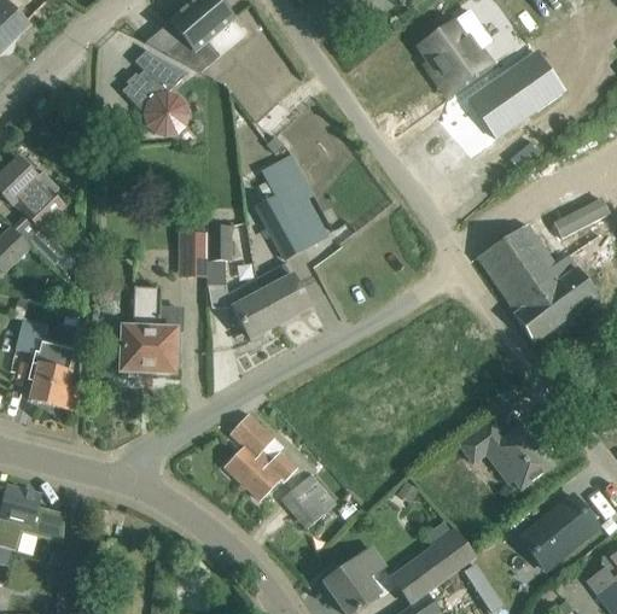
[(0,0),(0,52),(29,25),(5,0),(3,0),(0,0)]
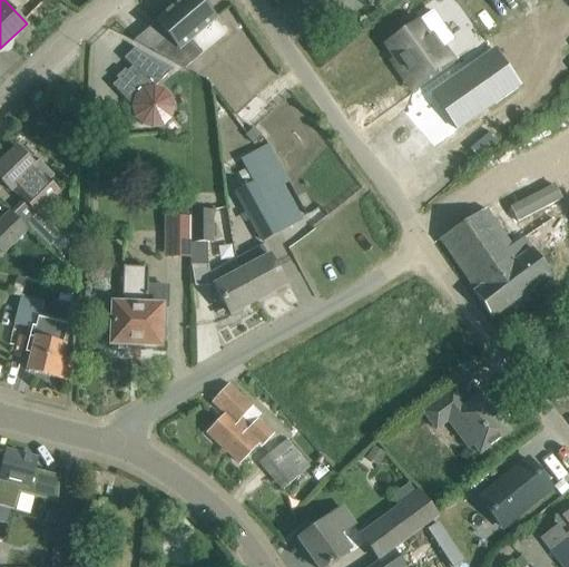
[(157,47),(154,49),(186,66),(188,64),(202,52),(204,51),(192,37),(216,17),(202,0),(178,0),(156,19),(170,36),(157,47)]
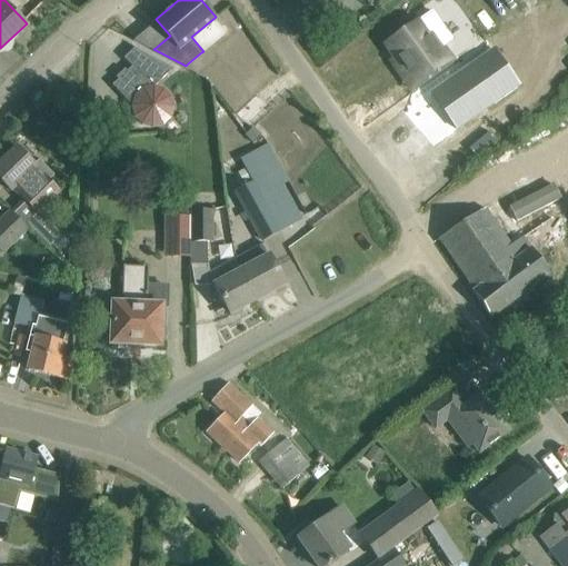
[(417,21),(387,42),(416,82),(434,69),(451,57),(442,45),(454,38),(434,9),(430,12),(417,21)]
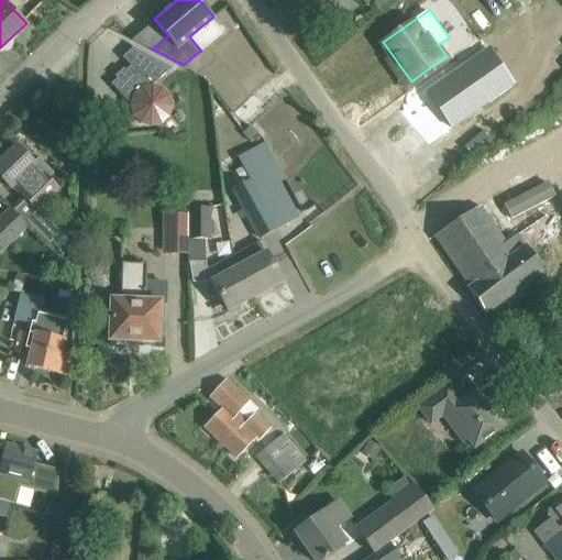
[(153,81),(150,81),(169,62),(139,45),(127,57),(133,63),(112,83),(131,103),(133,114),(141,122),(152,125),(162,123),(171,114),(174,105),(171,94),(164,85),(153,81)]
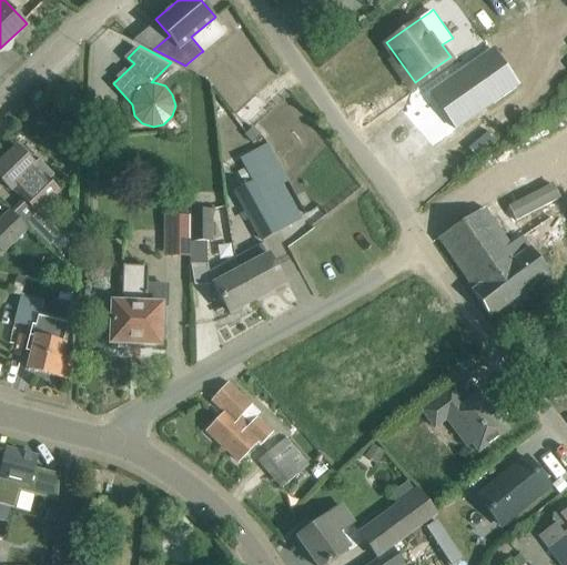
[(493,47),(431,90),(456,127),(518,83),(493,47)]
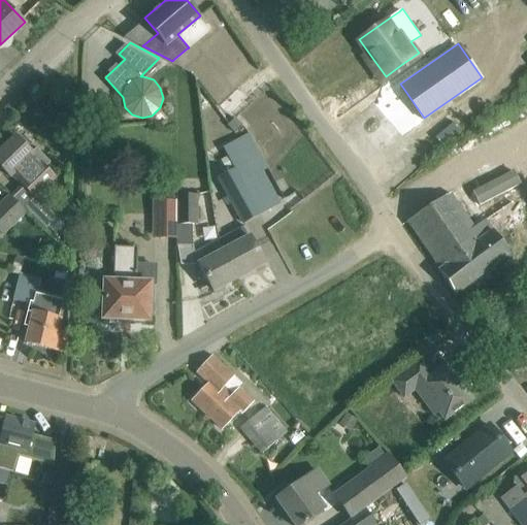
[(66,102),(74,94),(66,86),(58,94),(66,102)]
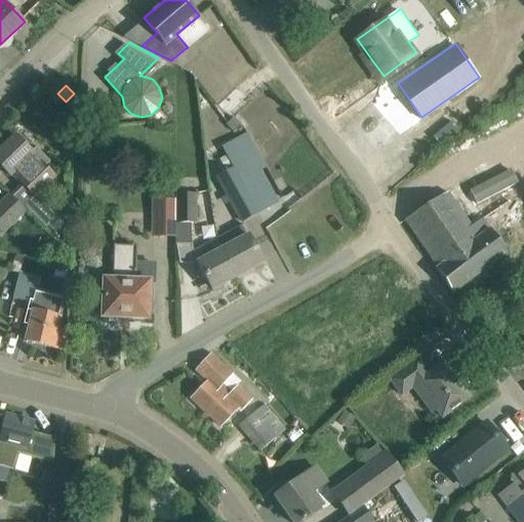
[(234,115),(227,122),(233,129),(241,122),(234,115)]
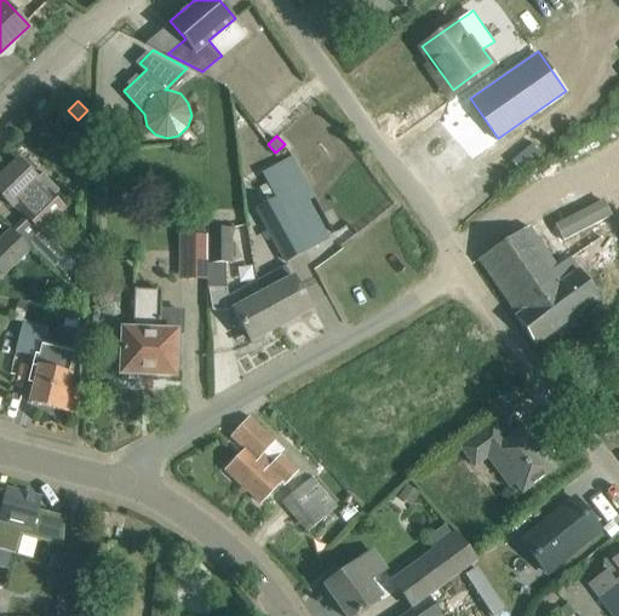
[(16,202),(43,229),(67,206),(57,196),(61,194),(43,176),(39,179),(19,157),(0,176),(0,191),(13,205),(16,202)]
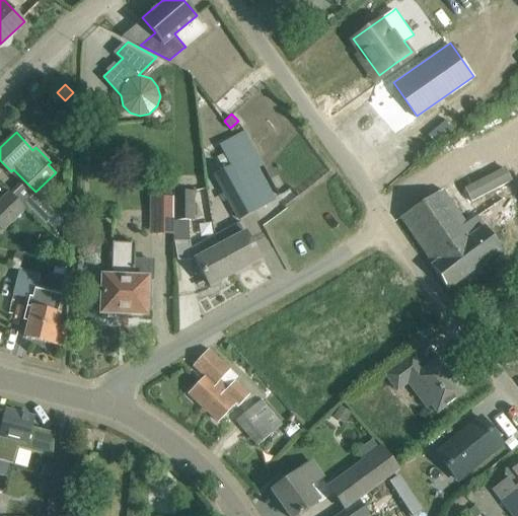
[(224,166),(231,163),(224,151),(218,155),(224,166)]
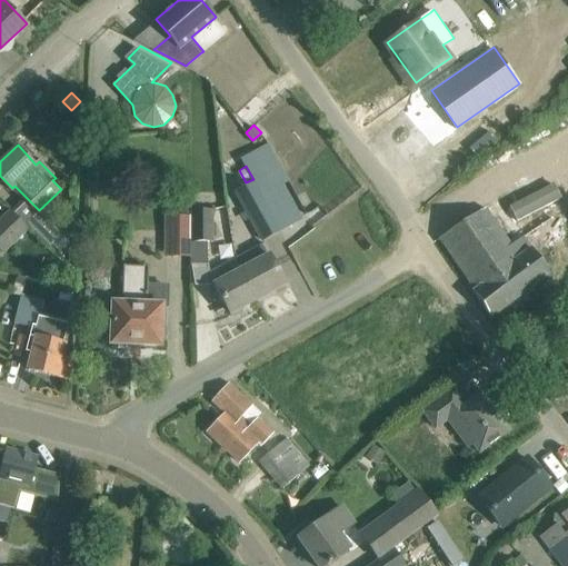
[(292,221),(265,172),(253,179),(246,182),(233,190),(253,227),(276,215),(282,227),(292,221)]
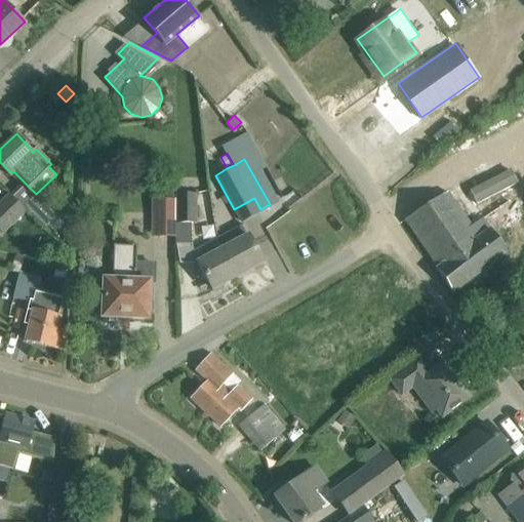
[(484,212),(461,178),(405,217),(439,266),(437,267),(453,290),(508,252),(489,226),(490,226),(482,213),(484,212)]
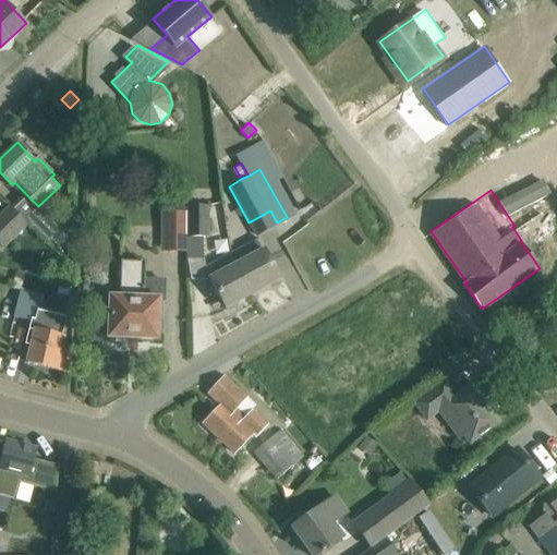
[(26,222),(10,205),(0,215),(0,242),(3,245),(26,222)]
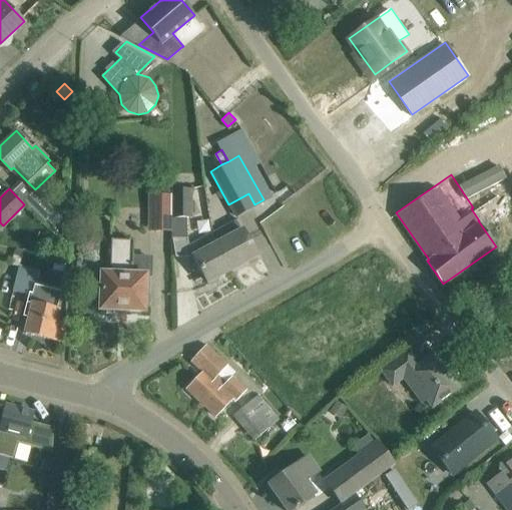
[(194,188),(172,188),(172,235),(175,255),(194,255),(208,281),(232,268),(213,231),(189,244),(186,236),(186,216),(192,216),(192,214),(194,214),(194,188)]
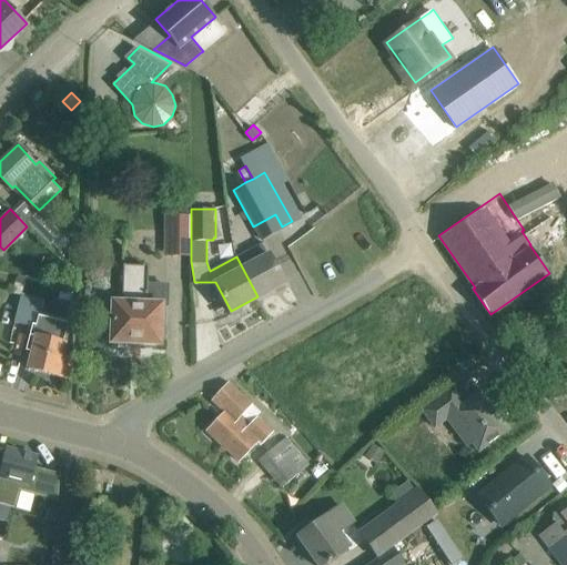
[(263,242),(236,256),(257,296),(285,282),(270,253),(269,253),(263,242)]
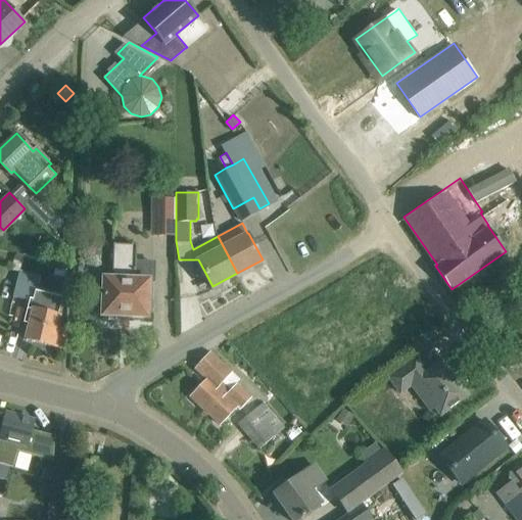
[(104,278),(103,294),(102,315),(147,316),(148,279),(136,279),(137,244),(114,243),(113,278),(104,278)]
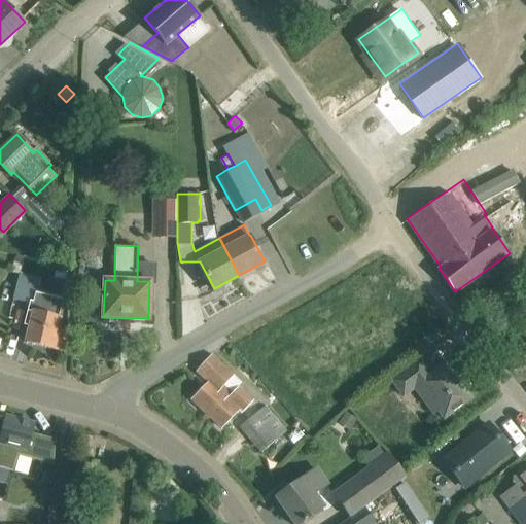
[(22,269),(20,278),(14,297),(34,302),(32,309),(30,309),(26,322),(31,323),(27,340),(63,349),(67,330),(58,328),(60,317),(58,316),(62,300),(36,293),(39,282),(40,274),(22,269)]
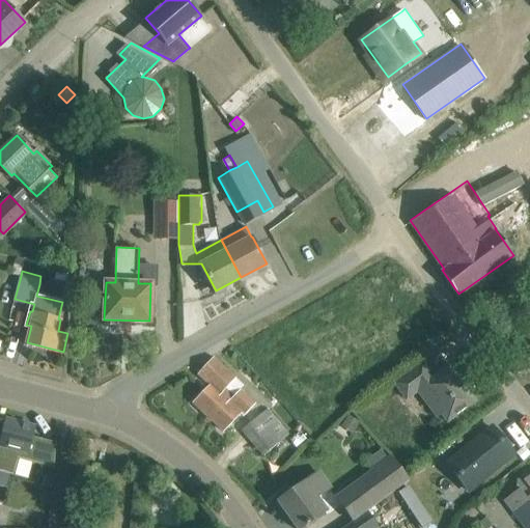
[(236,377),(229,369),(214,356),(198,372),(211,383),(194,400),(224,428),(241,411),(244,414),(255,401),(240,388),(234,394),(226,388),(236,377)]
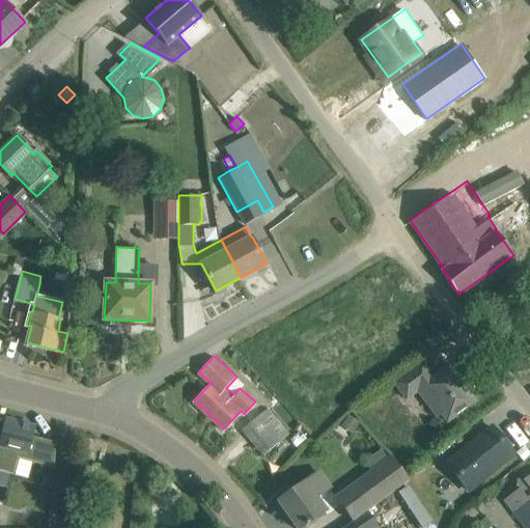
[(422,362),(406,374),(395,382),(407,397),(418,389),(438,415),(442,413),(448,420),(475,399),(449,364),(433,377),(422,362)]
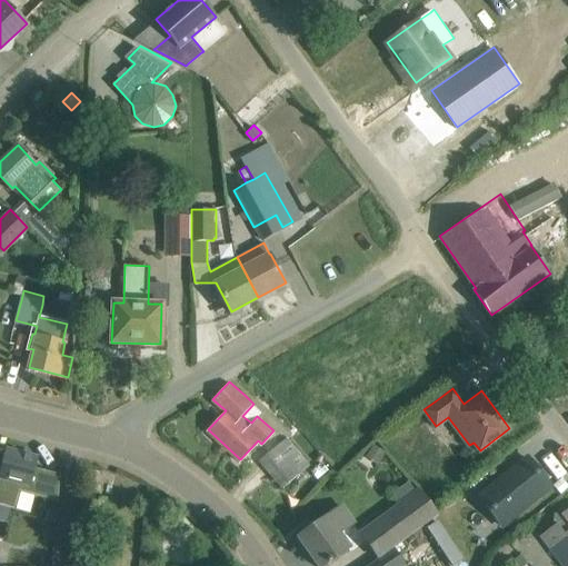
[(298,450),(287,437),(259,459),(270,473),(298,450)]
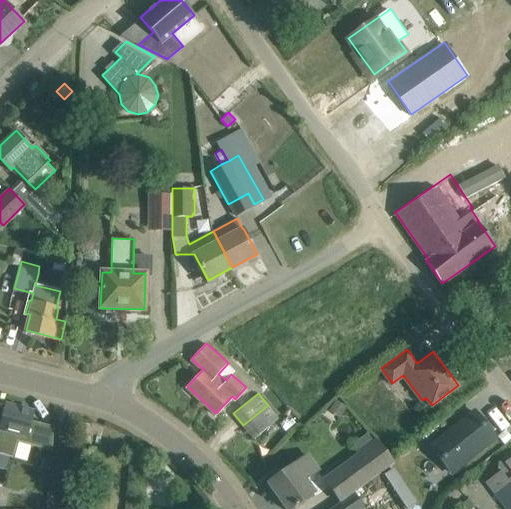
[(0,450),(14,454),(18,440),(32,444),(45,448),(53,450),(54,425),(43,422),(38,421),(32,419),(34,410),(5,404),(3,412),(2,416),(1,419),(0,424),(0,450)]
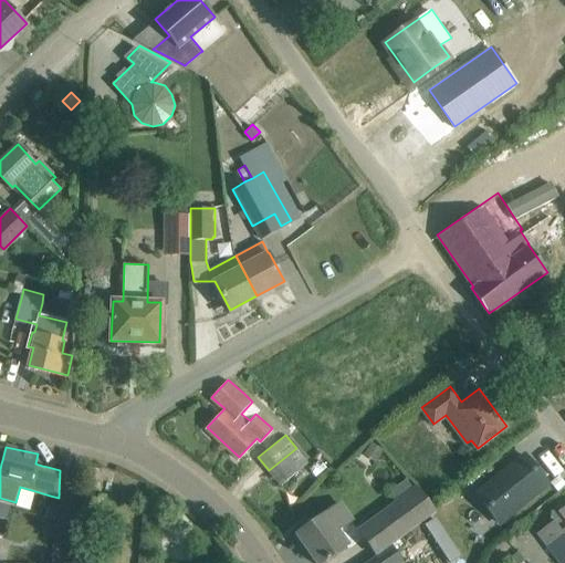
[(306,461),(296,448),(269,470),(280,485),(306,461)]
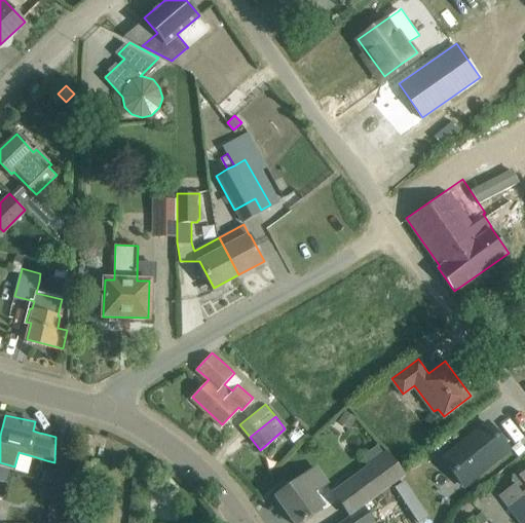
[(488,421),(443,458),(454,472),(466,462),(476,475),(509,447),(488,421)]
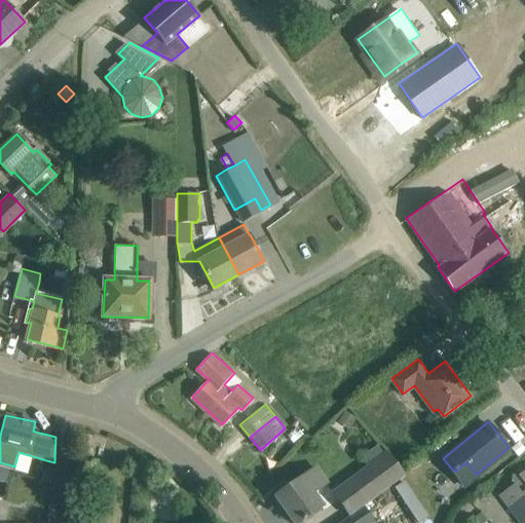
[(389,451),(385,454),(377,444),(360,456),(368,468),(334,491),(350,514),(406,474),(389,451)]
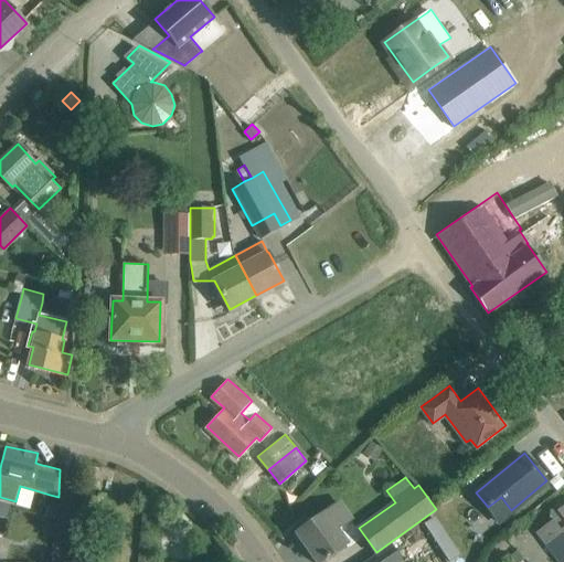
[(0,515),(8,517),(11,504),(12,504),(14,505),(16,501),(0,497),(0,515)]
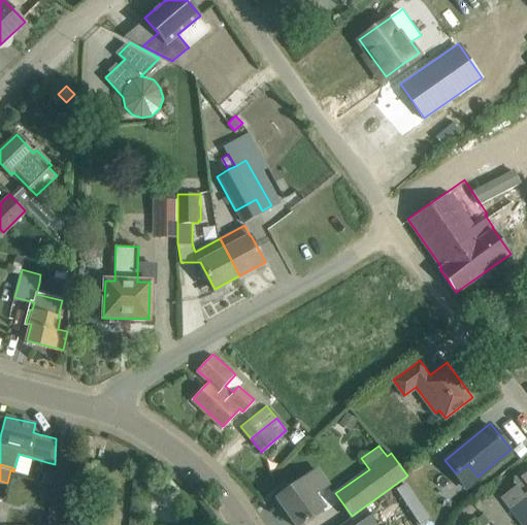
[(318,468),(294,486),(277,497),(296,524),(298,524),(304,521),(304,522),(307,520),(307,519),(324,506),(315,493),(329,483),(318,468)]
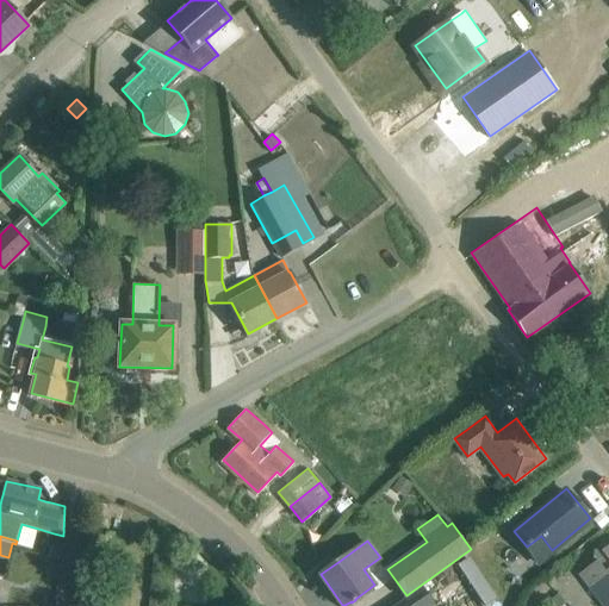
[(608,543),(602,549),(594,549),(592,555),(596,560),(578,573),(603,605),(608,605),(608,543)]
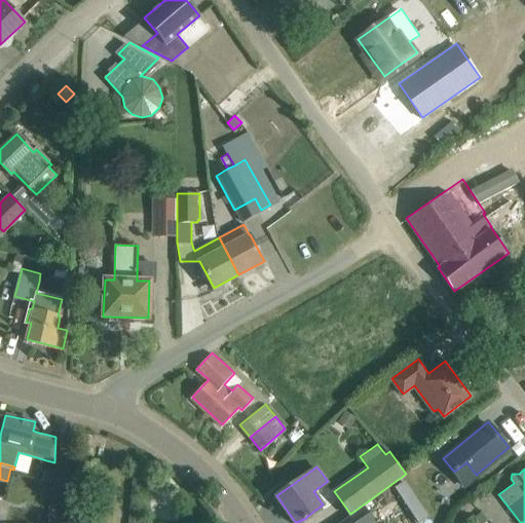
[(405,480),(395,486),(418,521),(427,516),(405,480)]
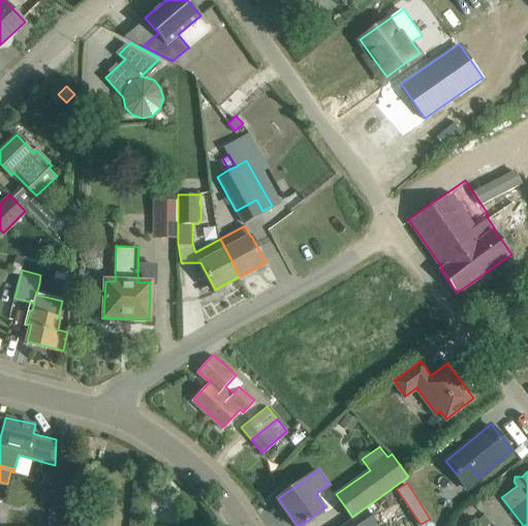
[(371,525),(375,524),(366,511),(343,525),(371,525)]
